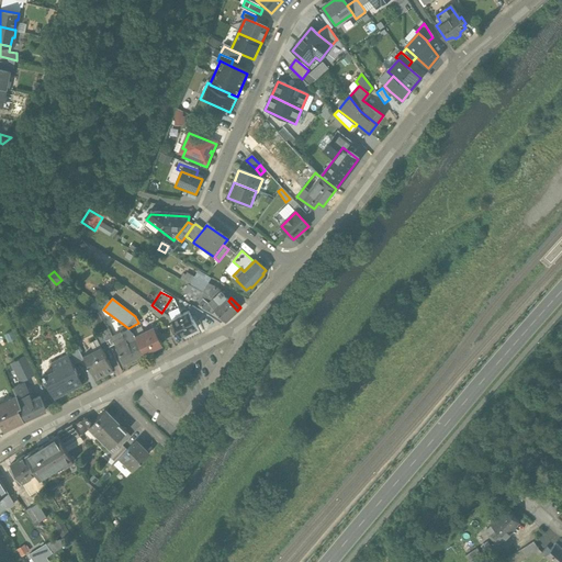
[(212,305),(202,299),(201,301),(202,302),(199,306),(208,312),(212,305)]
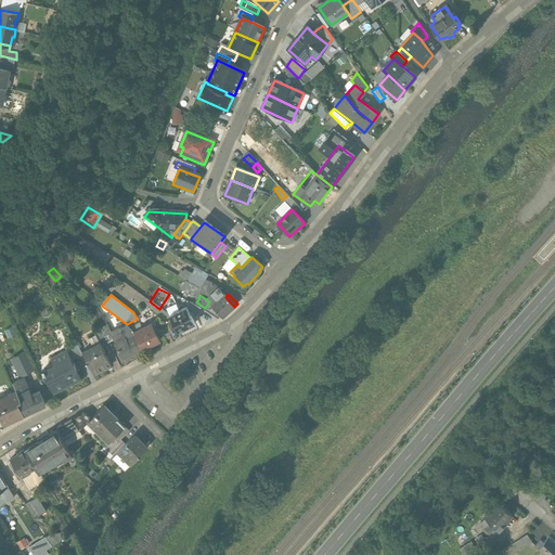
[(223,295),(217,300),(229,312),(234,307),(226,297),(223,295)]
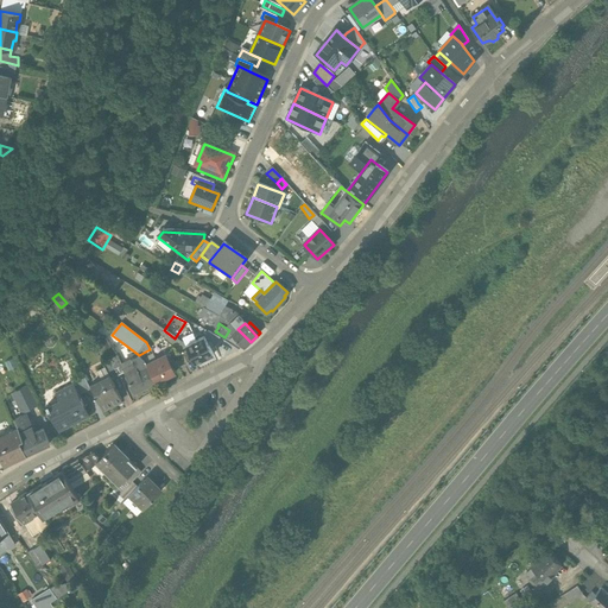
[(244,348),(251,342),(238,329),(234,325),(229,330),(225,337),(235,343),(236,341),(244,348)]
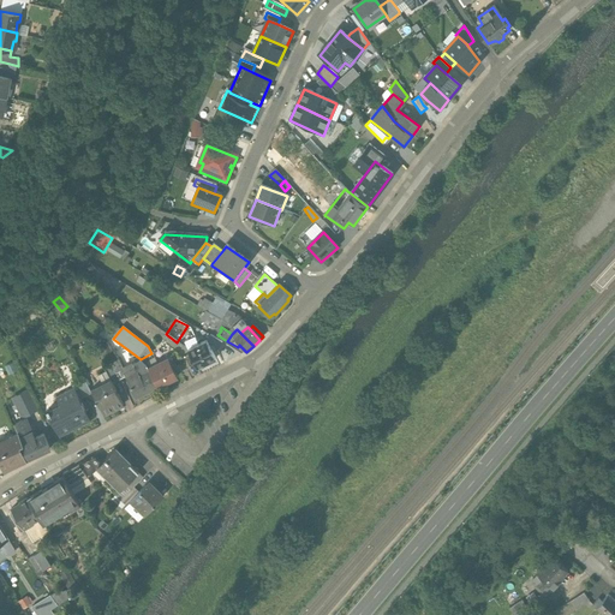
[(189,351),(197,369),(215,359),(213,353),(215,352),(213,346),(210,347),(207,341),(189,351)]
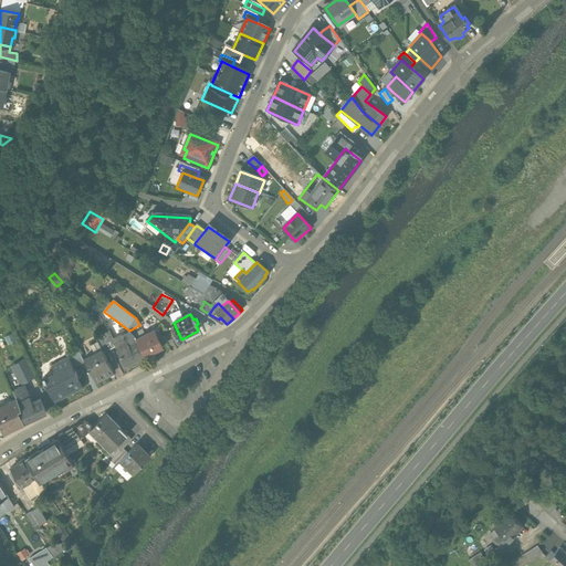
[(109,333),(98,316),(97,316),(96,316),(95,315),(94,315),(93,316),(92,317),(91,318),(91,320),(88,323),(103,337),(103,338),(109,350),(115,347),(116,346),(109,333)]
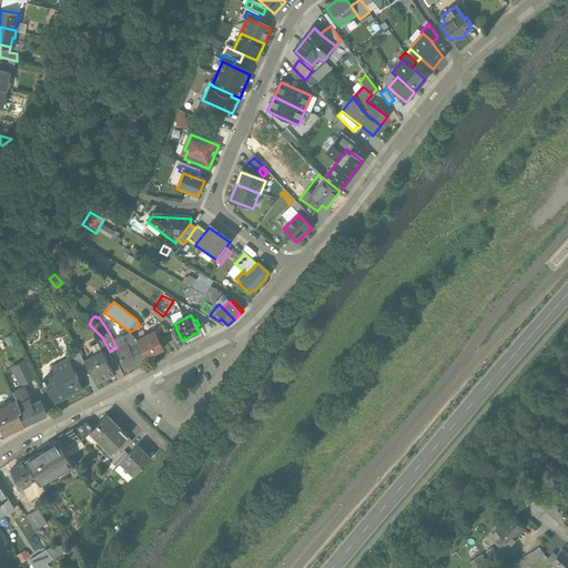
[(158,331),(137,342),(144,358),(145,359),(164,350),(160,342),(162,338),(161,337),(161,335),(163,335),(160,330),(158,331)]
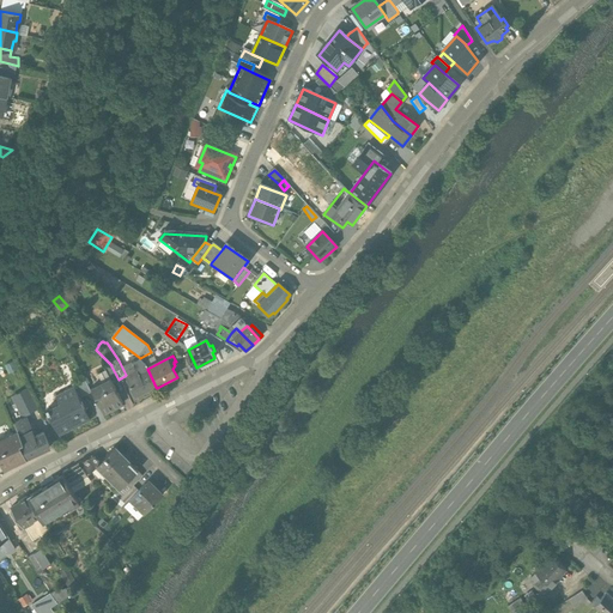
[(144,362),(140,358),(133,363),(137,370),(126,375),(125,376),(137,396),(156,387),(147,369),(144,362)]
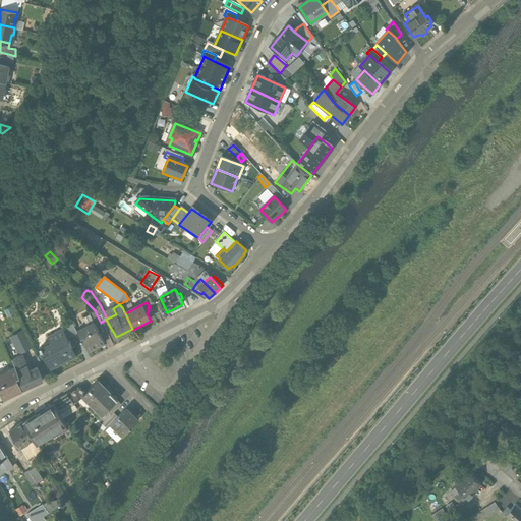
[(95,311),(95,310),(89,313),(94,324),(95,326),(101,323),(95,311)]
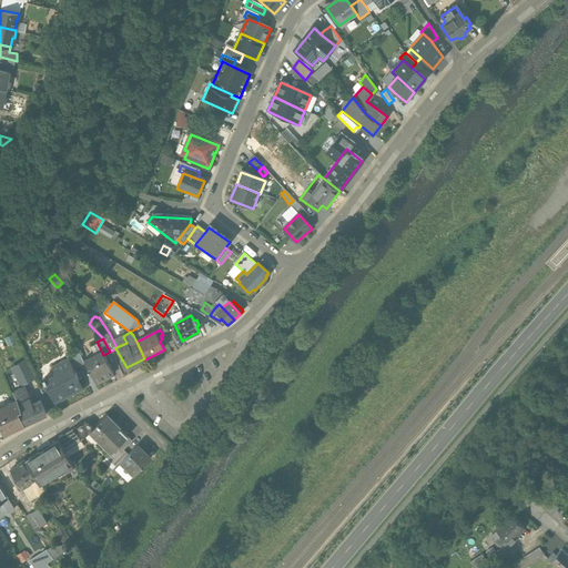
[(79,353),(68,357),(68,361),(69,359),(74,369),(84,364),(79,353)]
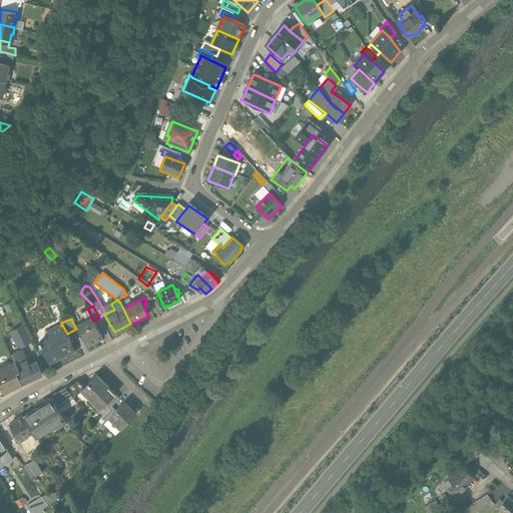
[(92,319),(76,327),(86,346),(87,345),(88,347),(95,344),(94,342),(95,343),(102,339),(93,321),(92,319)]
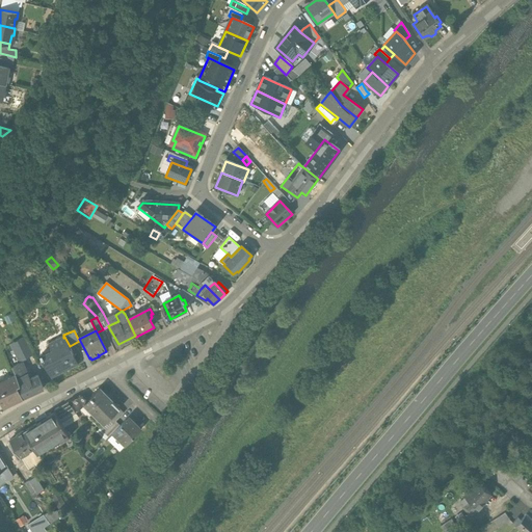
[(70,346),(64,337),(63,338),(48,345),(52,353),(44,358),(42,356),(41,357),(52,378),(52,377),(70,368),(70,369),(78,365),(70,346)]
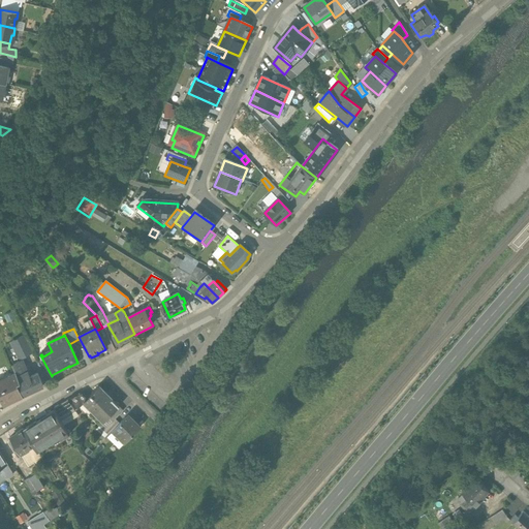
[(24,338),(11,344),(20,361),(32,353),(24,338)]
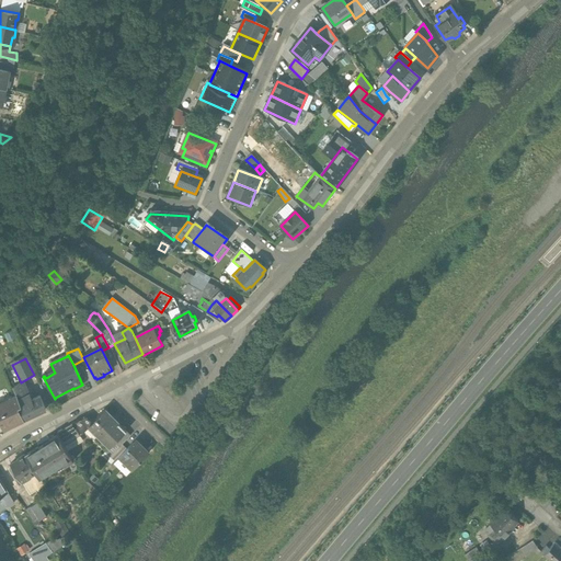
[(39,397),(31,401),(23,384),(13,388),(16,396),(21,405),(18,407),(24,420),(45,410),(39,397)]
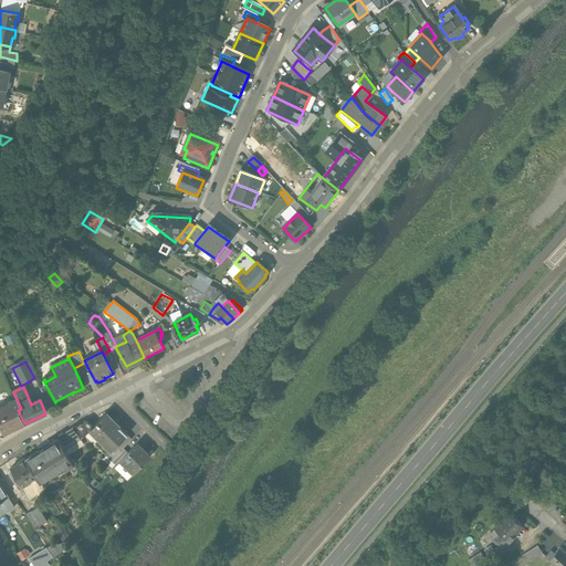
[(17,399),(8,404),(9,405),(0,409),(0,426),(3,433),(24,423),(18,410),(21,409),(17,399)]
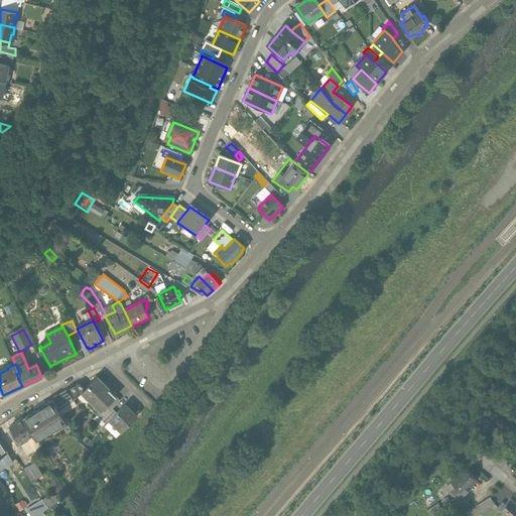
[(109,390),(102,383),(103,383),(104,382),(103,381),(102,382),(96,376),(89,384),(89,385),(85,389),(82,392),(83,393),(84,392),(91,399),(90,400),(101,411),(116,396),(109,389),(109,390)]
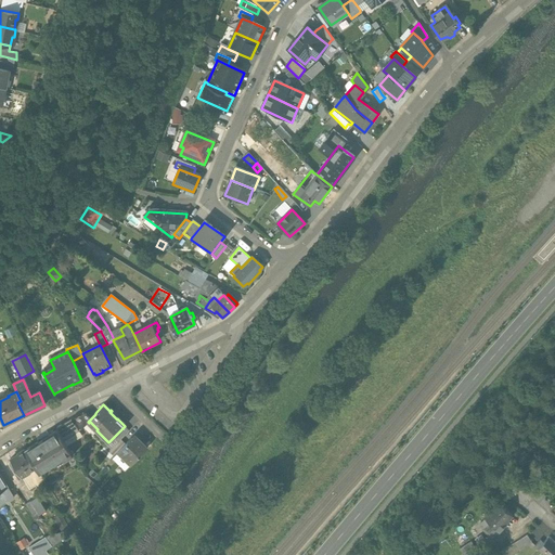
[(55,428),(56,430),(63,441),(79,431),(88,422),(91,418),(85,413),(73,418),(55,428)]
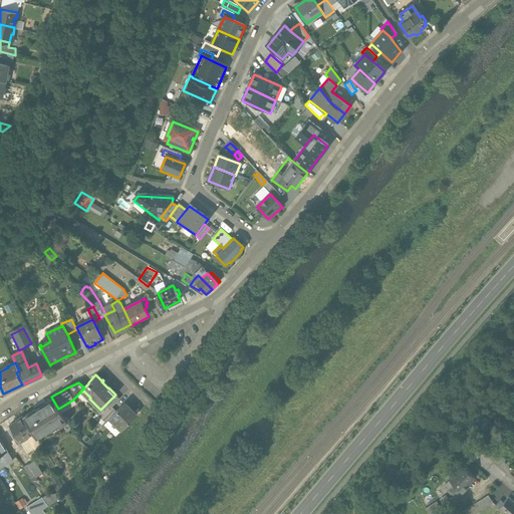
[(52,399),(23,417),(33,433),(35,436),(42,432),(43,434),(58,425),(59,427),(67,423),(58,409),(52,399)]
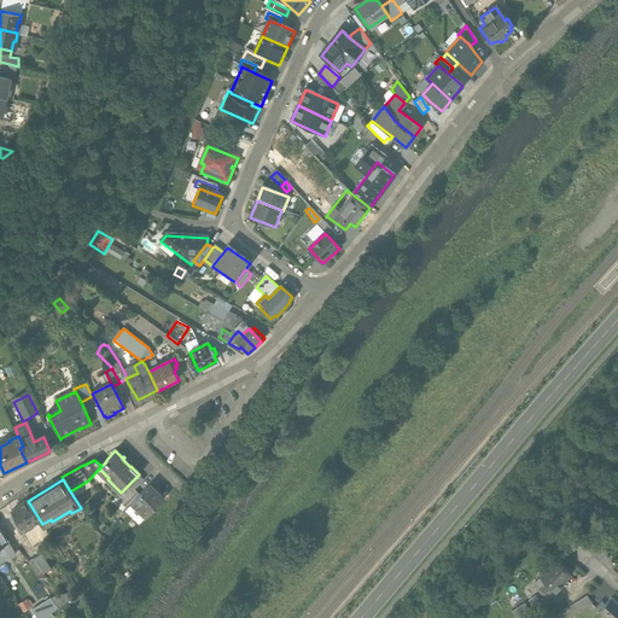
[(138,506),(147,516),(164,499),(150,484),(134,500),(139,505),(138,506)]
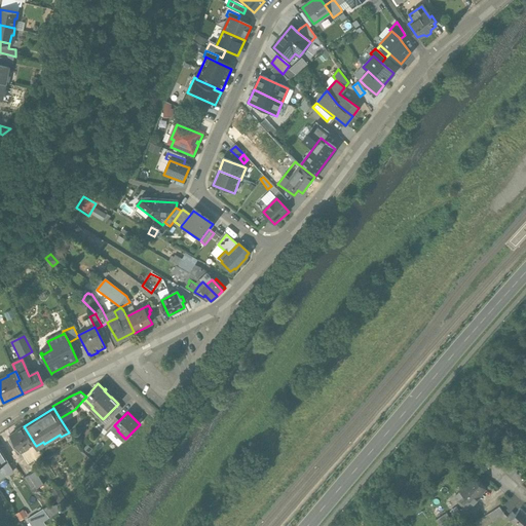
[(34,443),(24,426),(16,430),(17,431),(9,436),(15,446),(13,447),(17,455),(29,448),(29,447),(34,443)]
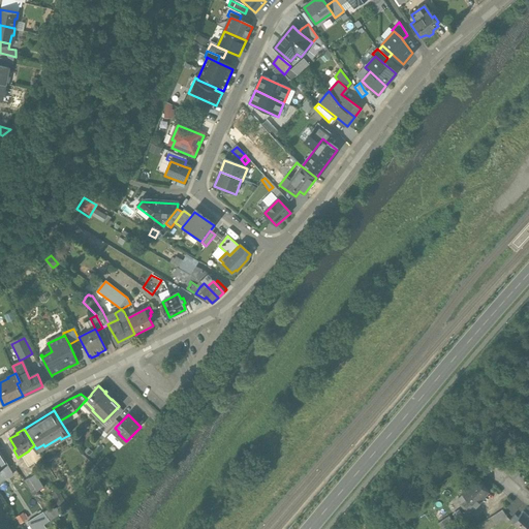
[(0,477),(10,471),(0,454),(0,477)]
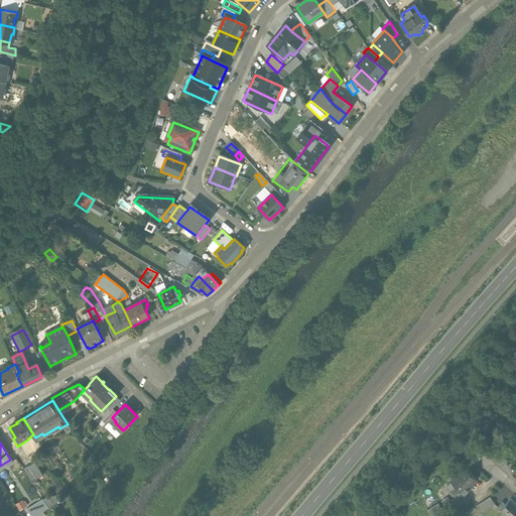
[(465,465),(452,478),(465,491),(471,485),(469,483),(476,476),(465,465)]
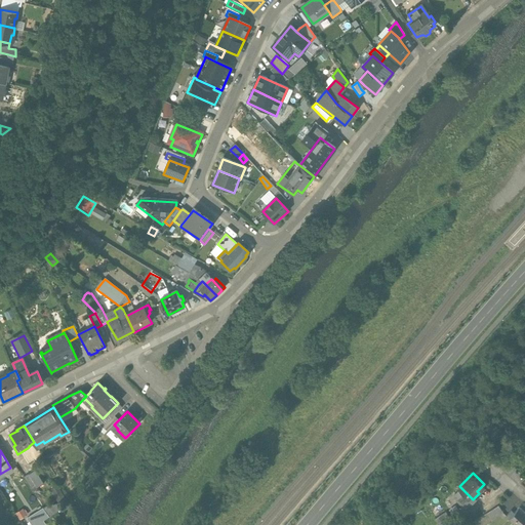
[(29,474),(24,477),(30,488),(35,485),(29,474)]
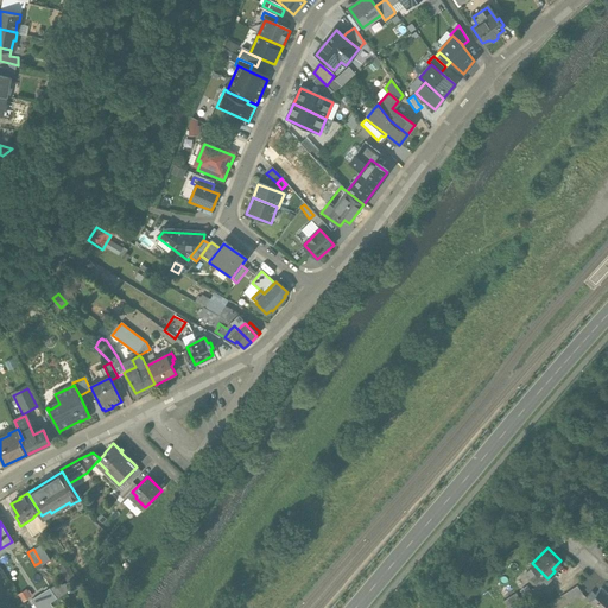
[(524,600),(513,583),(500,590),(501,590),(511,607),(524,600)]
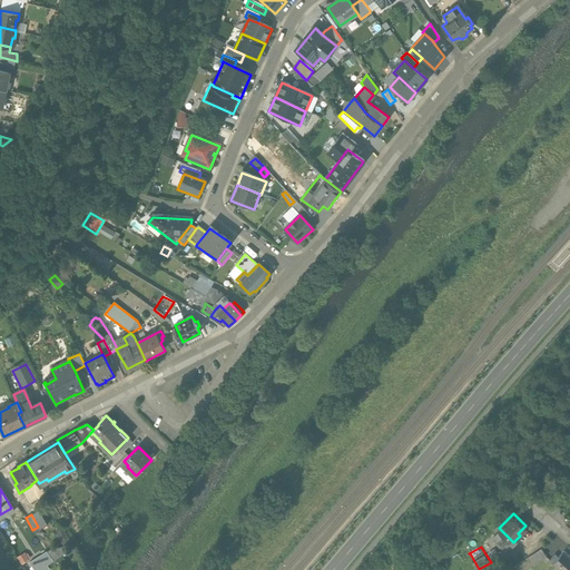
[(541,547),(529,554),(534,562),(546,553),(541,547)]
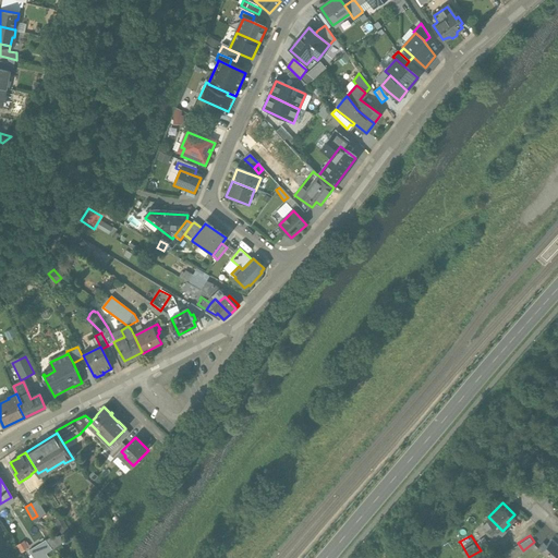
[(26,549),(29,557),(44,557),(58,552),(51,537),(26,549)]
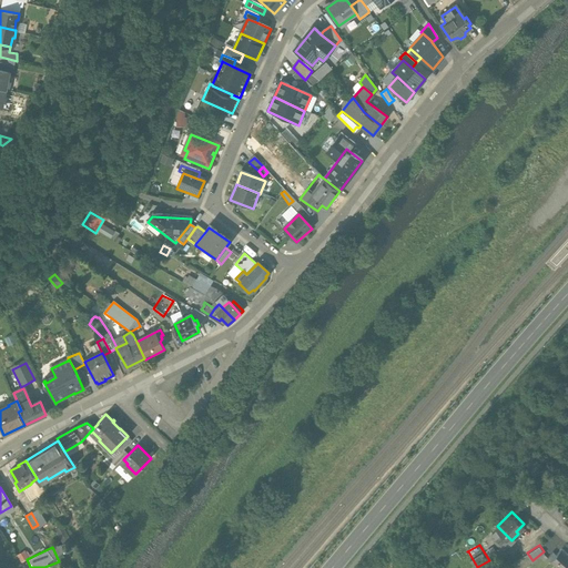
[(567,553),(561,547),(556,553),(553,550),(548,556),(560,567),(563,567),(567,563),(567,553)]
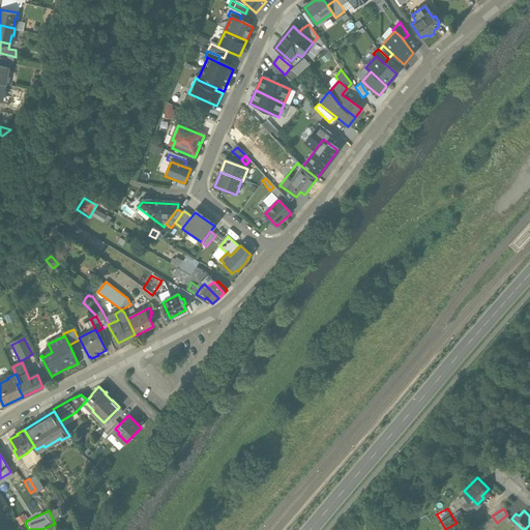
[(444,529),(445,529),(437,514),(433,518),(440,529),(444,529)]
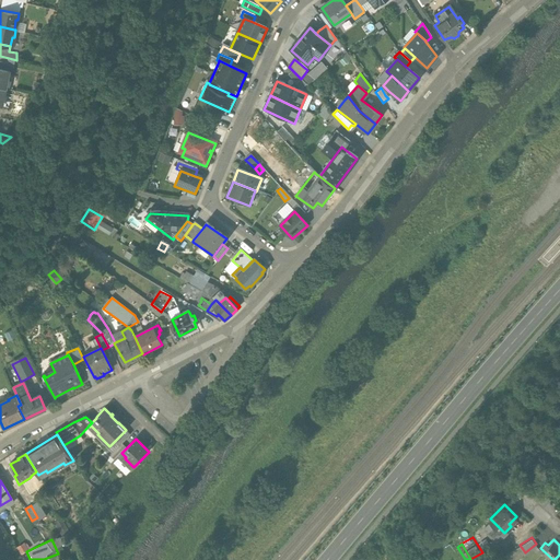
[(520,545),(504,553),(509,559),(514,559),(525,552),(520,545)]
